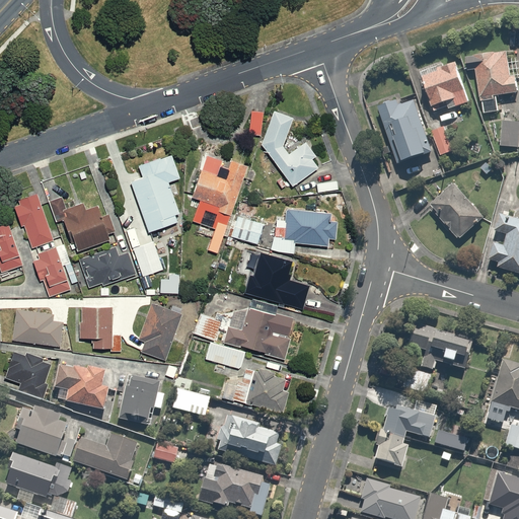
[(511,49),(458,56),(460,74),(471,72),(475,97),(517,92),(511,49)]
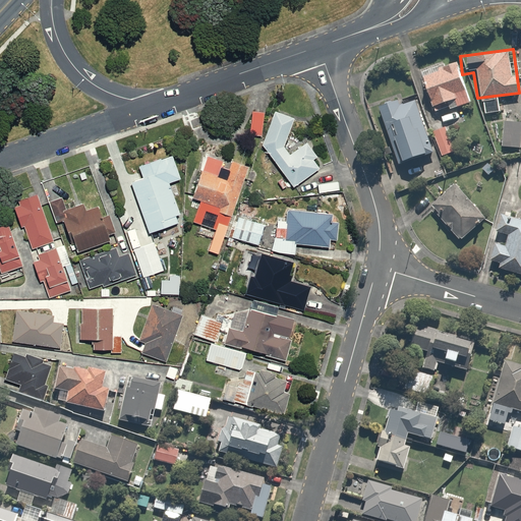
[(455,60),(419,72),(435,114),(469,101),(455,60)]
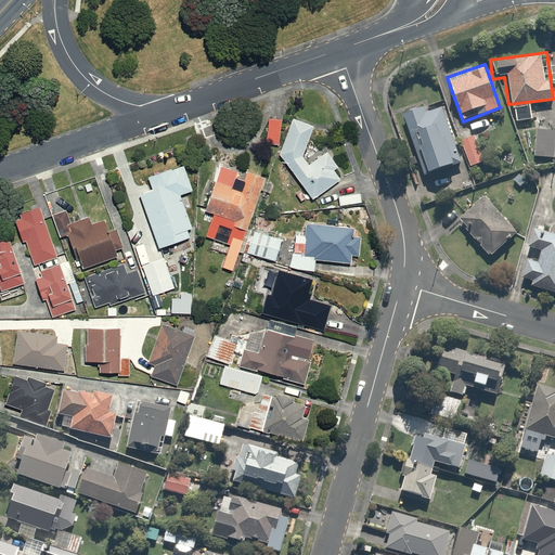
[(440,101),(401,115),(422,172),(461,158),(454,141),(440,101)]
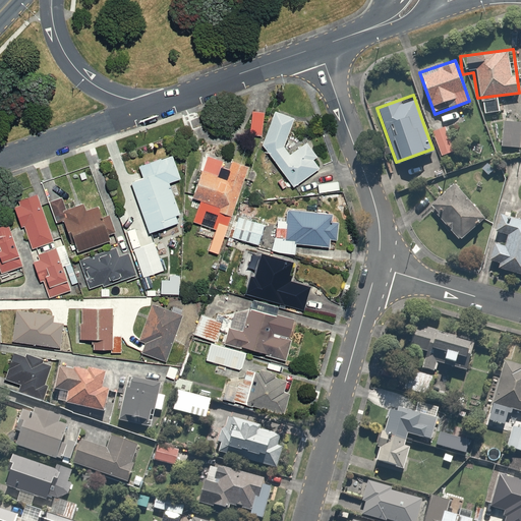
[(272,108),(259,142),(290,186),(317,167),(312,159),(319,155),(306,137),(288,152),(282,143),(291,114),(272,108)]
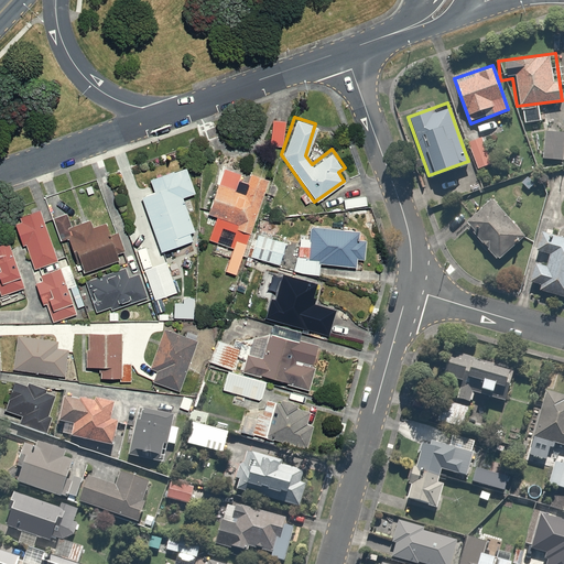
[(283,119),(269,118),(267,148),(281,149),(283,119)]
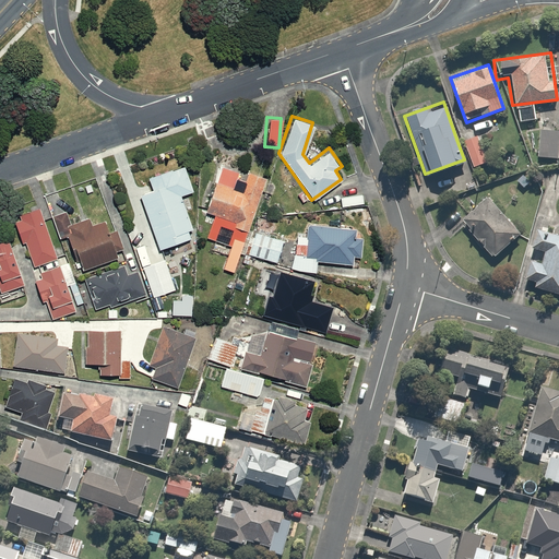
[(558,135),(558,131),(537,128),(533,156),(555,159),(558,135)]
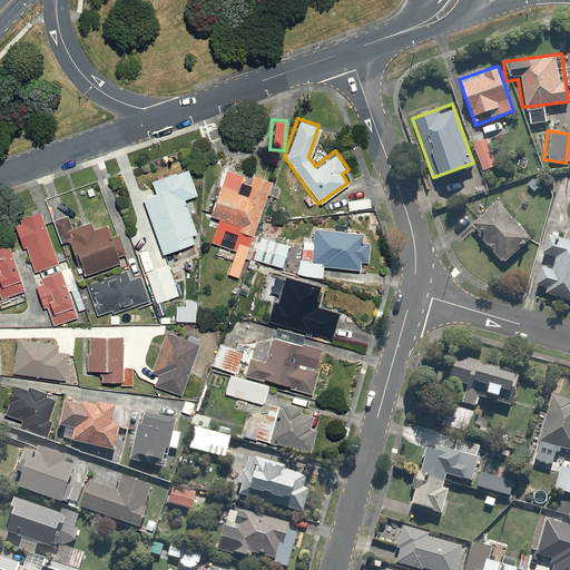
[(489,136),(467,145),(473,163),(477,174),(500,166),(489,136)]
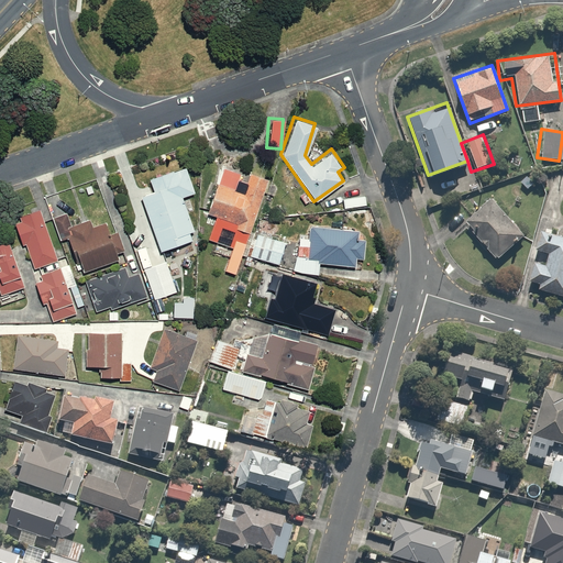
[(246,173),(218,165),(206,210),(220,214),(213,239),(228,242),(220,272),(239,277),(252,231),(268,173),(249,167),(246,173)]
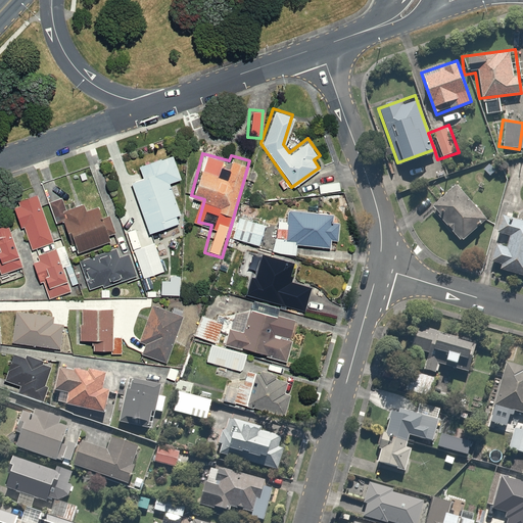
[(146,180),(133,185),(152,235),(180,225),(177,218),(182,216),(171,184),(181,180),(173,157),(141,169),(146,180)]
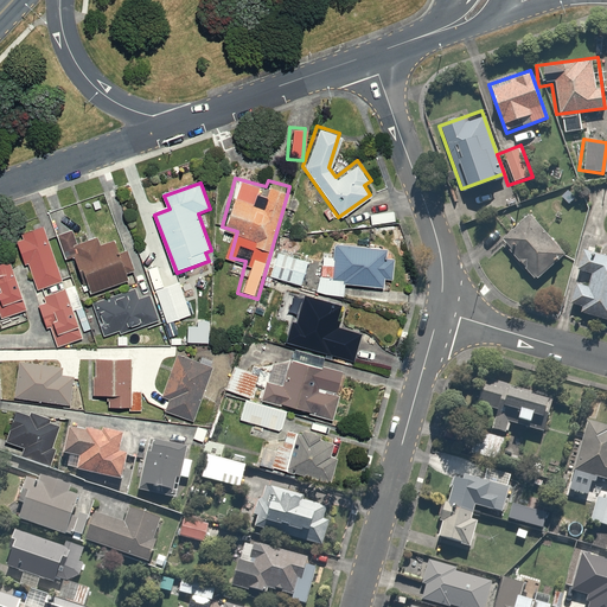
[(562,251),(529,212),(496,241),(529,280),(562,251)]
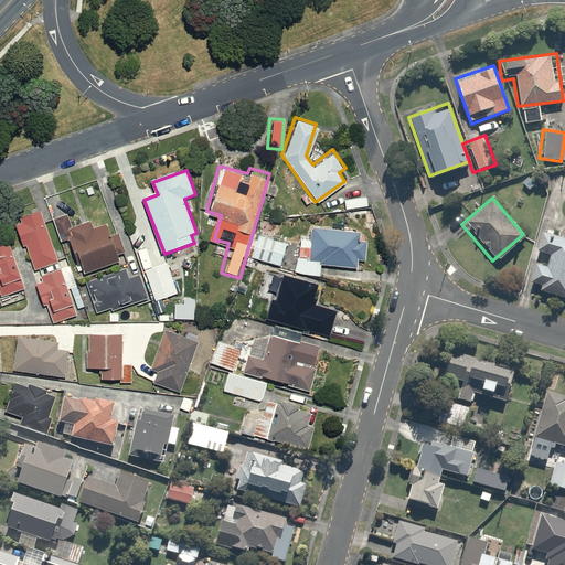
[(23,247),(28,246),(35,270),(59,263),(41,211),(21,219),(22,223),(16,225),(23,247)]
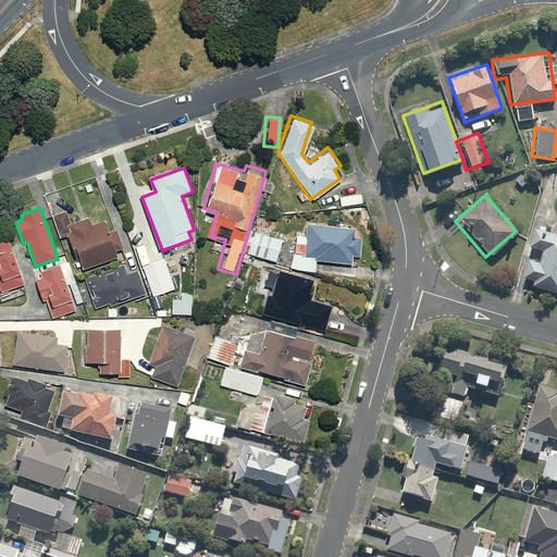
[(66,211),(52,217),(60,239),(67,236),(77,262),(81,261),(84,270),(118,257),(115,252),(125,249),(118,230),(110,233),(106,220),(94,224),(90,217),(72,223),(66,211)]
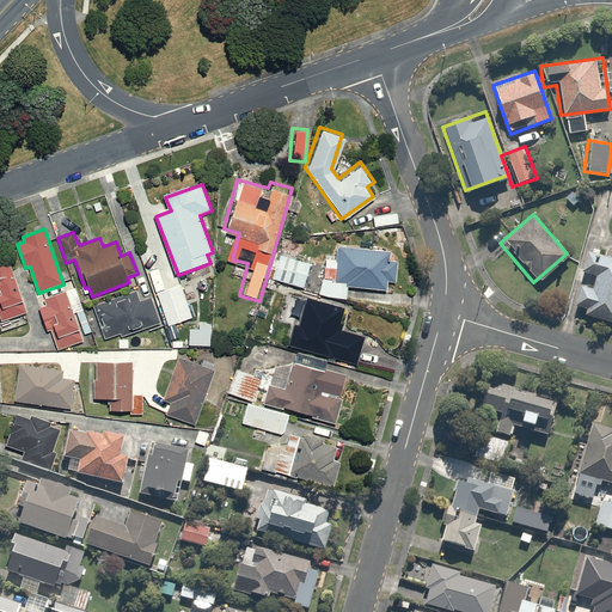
[(323,280),(319,294),(329,298),(347,299),(348,287),(387,291),(389,281),(396,282),(398,263),(391,262),(392,252),(337,246),(336,261),(325,259),(323,280)]
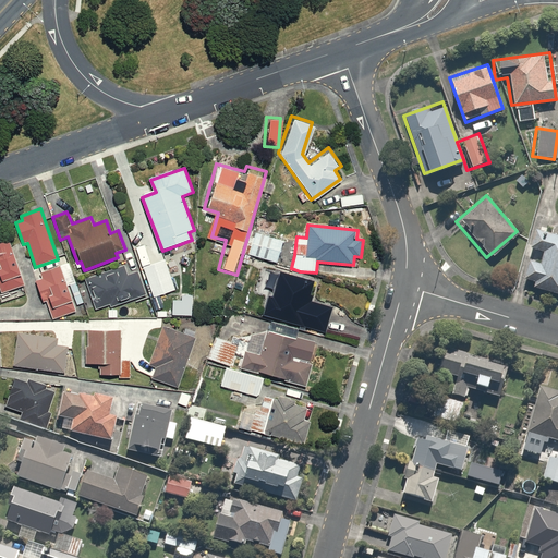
[(557,292),(557,232),(533,227),(526,249),(541,253),(538,264),(526,262),(521,282),(557,292)]
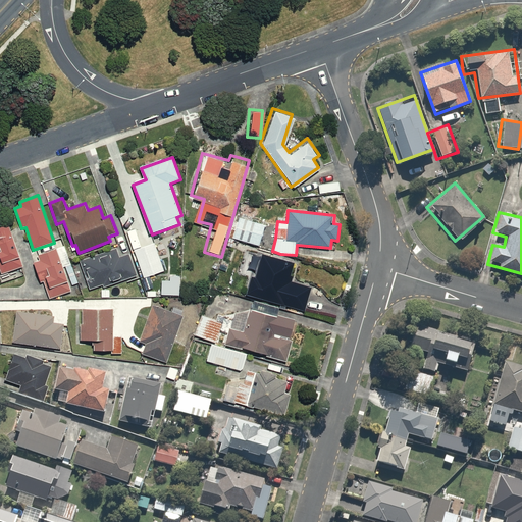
[(240,217),(233,238),(259,246),(265,225),(240,217)]
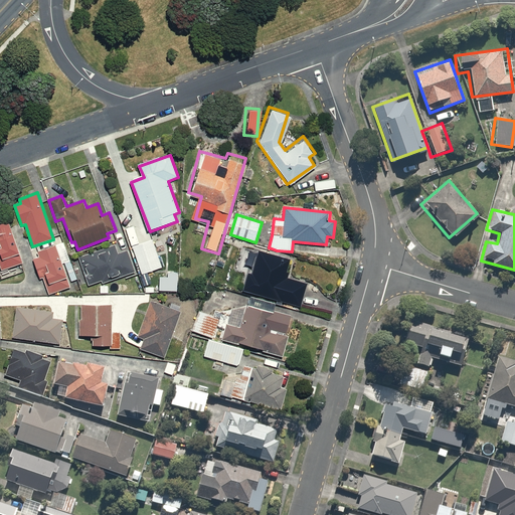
[(23,264),(9,221),(0,224),(0,266),(2,271),(23,264)]
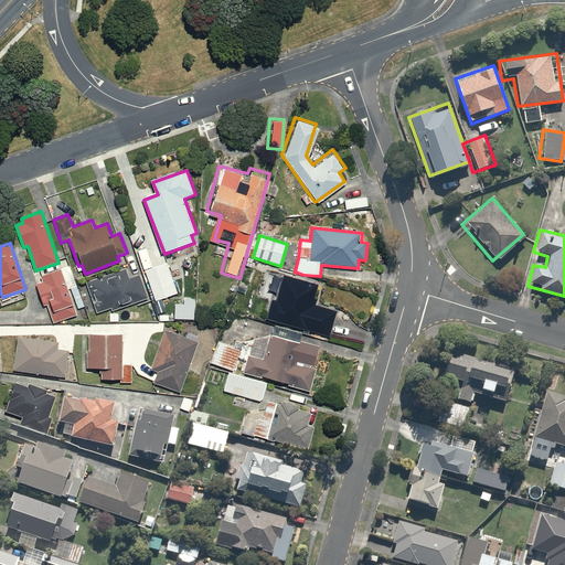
[(178,294),(168,264),(145,272),(156,301),(178,294)]
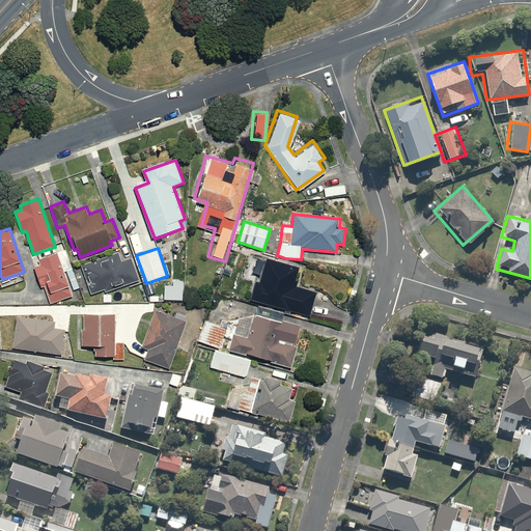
[(140,281),(132,257),(122,261),(119,252),(81,266),(91,295),(105,289),(106,292),(140,281)]
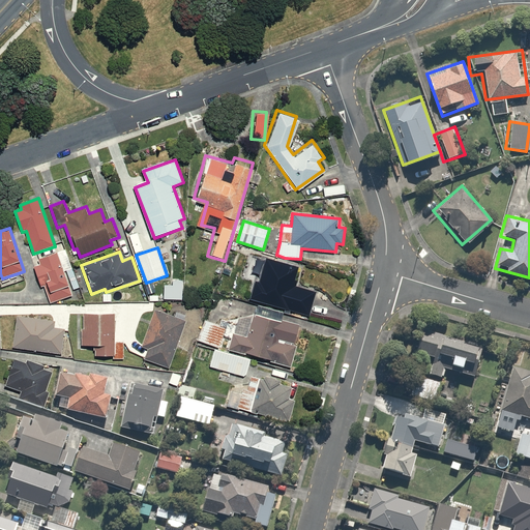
[(72,296),(57,253),(38,259),(40,265),(34,267),(41,287),(45,286),(51,303),(72,296)]
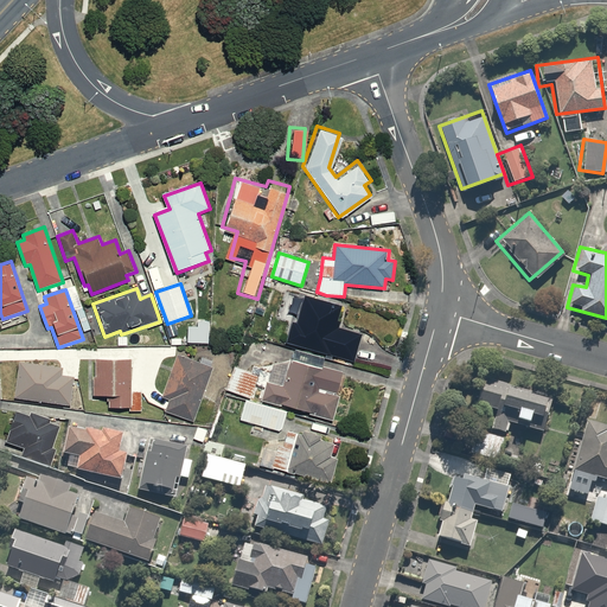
[(293,321),(287,343),(355,362),(363,334),(339,327),(342,321),(338,321),(343,306),(305,295),(298,324),(293,321)]
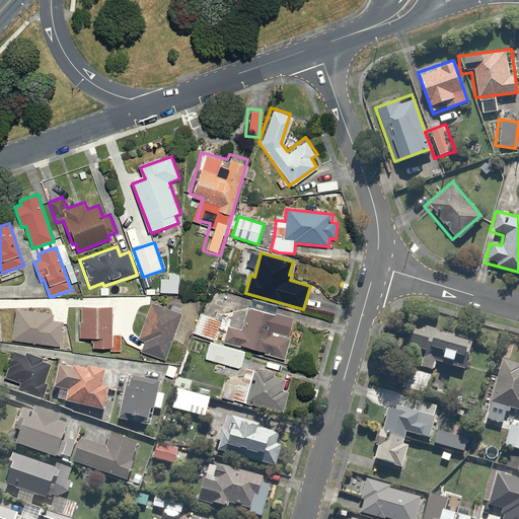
[(161,279),(160,293),(177,294),(179,276),(169,275),(169,280),(161,279)]
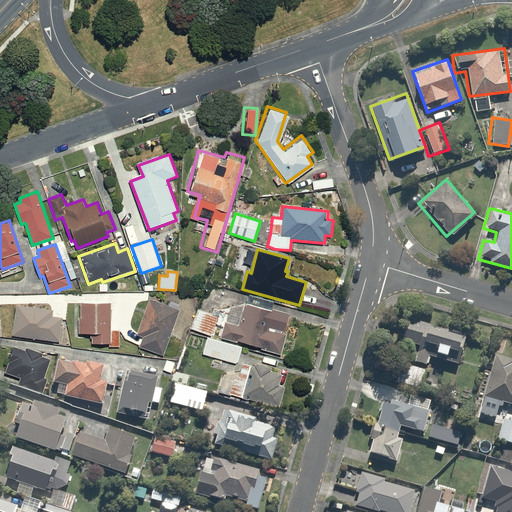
[(237,342),(237,341),(262,348),(262,349),(281,355),(287,335),(283,334),(289,314),(273,309),(275,302),(249,295),(247,304),(219,310),(214,309),(212,314),(219,316),(216,324),(224,326),(221,338),(237,342)]
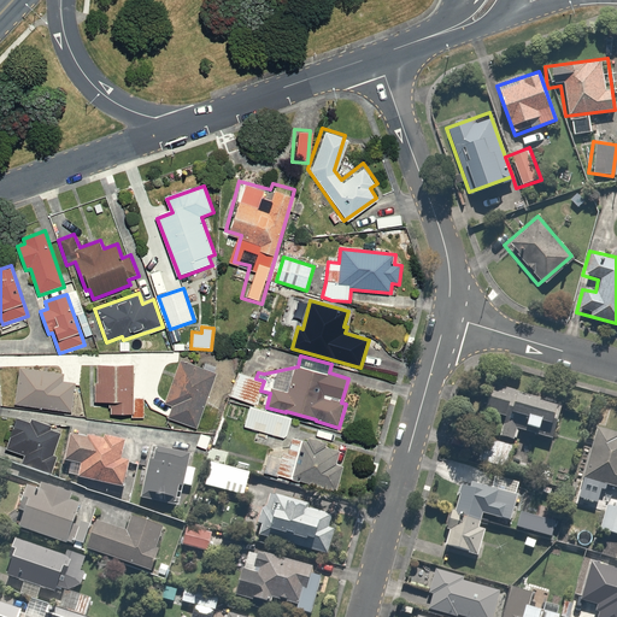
[(217,372),(176,358),(159,405),(166,407),(163,418),(197,430),(217,372)]
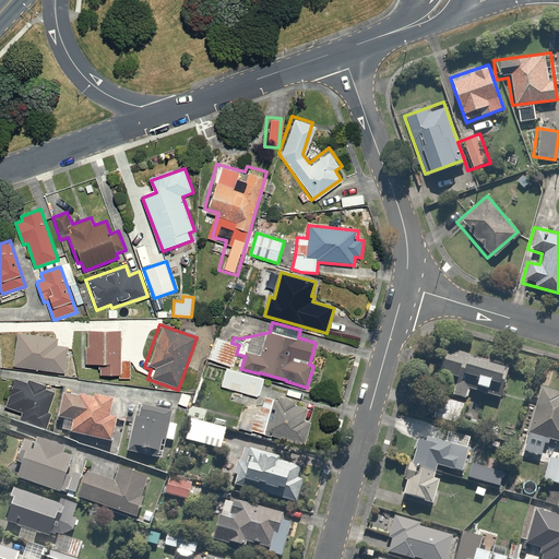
[(119,326),(84,326),(83,360),(96,360),(96,376),(128,376),(128,359),(119,359),(119,326)]
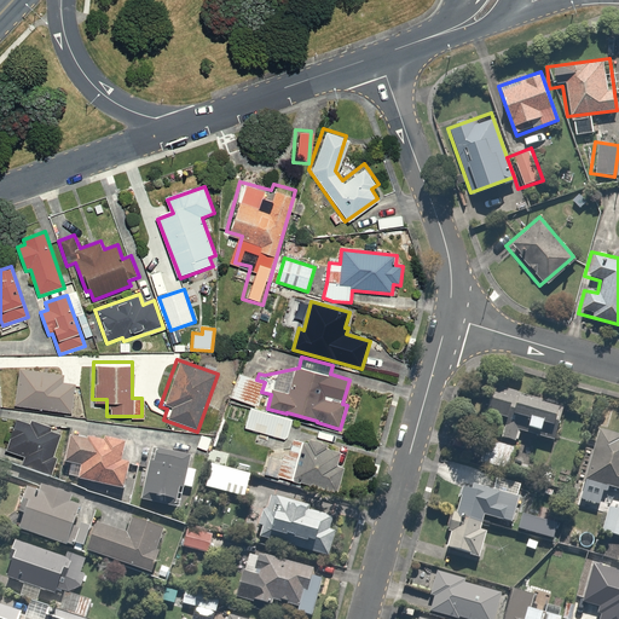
[(76,376),(18,368),(13,403),(70,411),(76,376)]
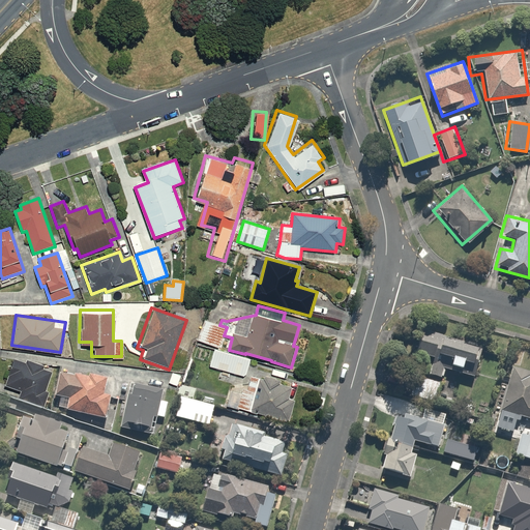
[(205,320),(199,341),(219,348),(224,335),(227,327),(219,325),(205,320)]
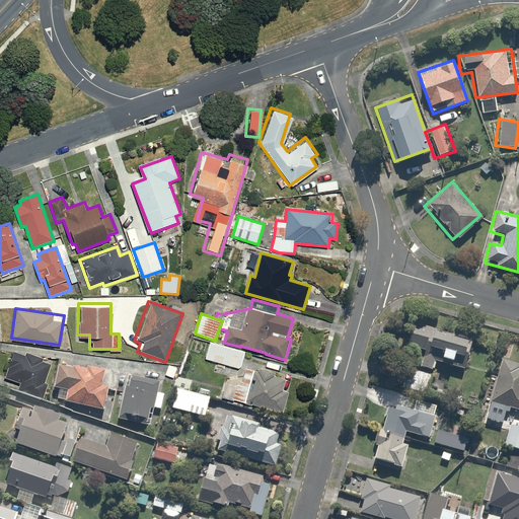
[(470,343),(409,324),(402,346),(419,351),(414,367),(428,371),(431,360),(462,370),(470,343)]
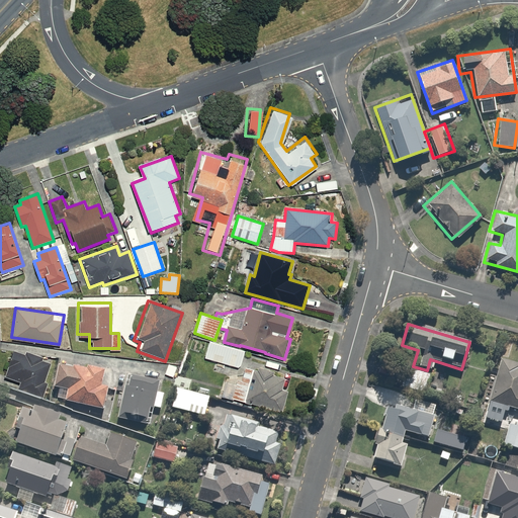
[(205,359),(238,368),(241,366),(245,351),(210,342),(205,359)]
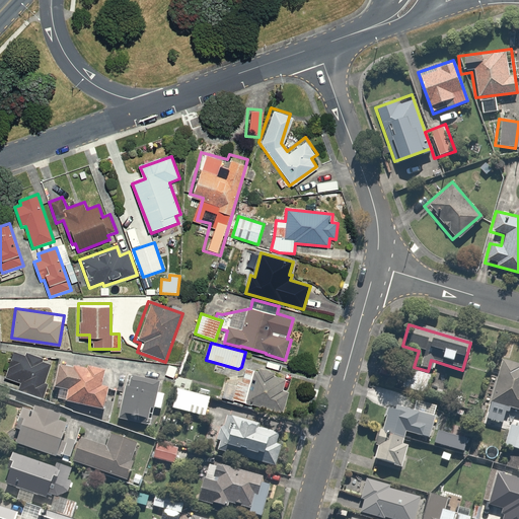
[(12,348),(0,384),(43,397),(47,385),(43,383),(50,360),(12,348)]
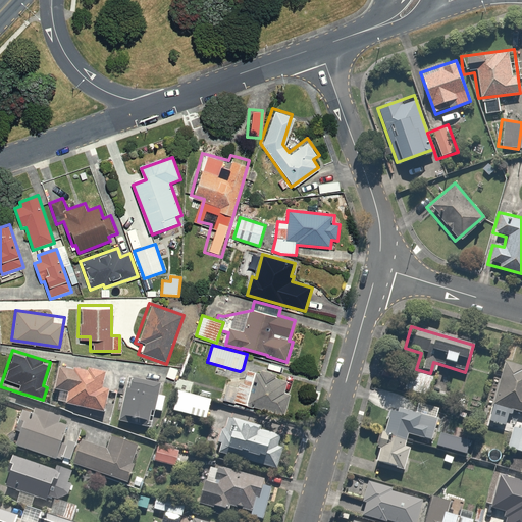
[(521,366),(501,361),(483,423),(504,429),(509,412),(521,415),(521,366)]
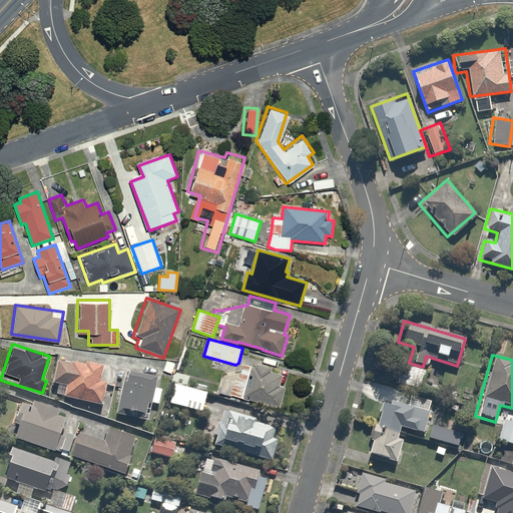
[(108,365),(56,356),(52,378),(64,380),(62,397),(101,403),(108,365)]
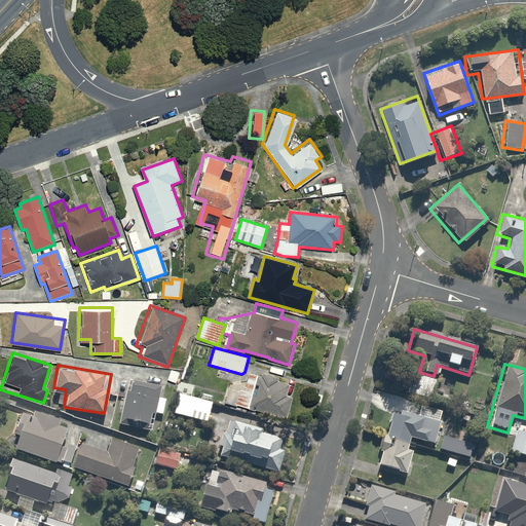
[(183,372),(168,367),(164,379),(179,383),(183,372)]
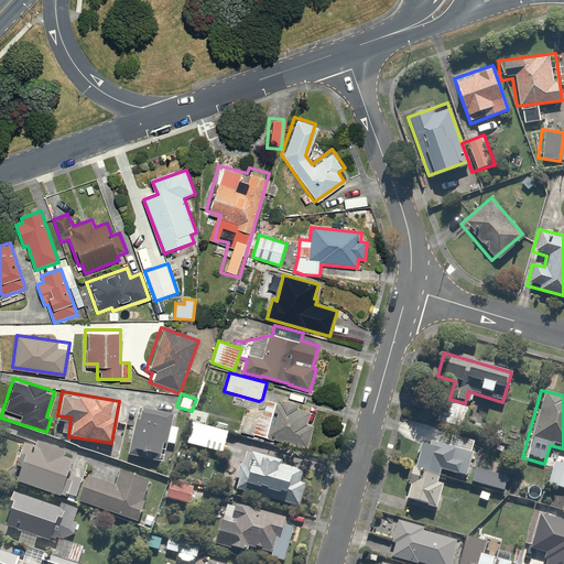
[(449,399),(443,397),(433,429),(449,433),(465,438),(475,407),(465,403),(449,399)]
